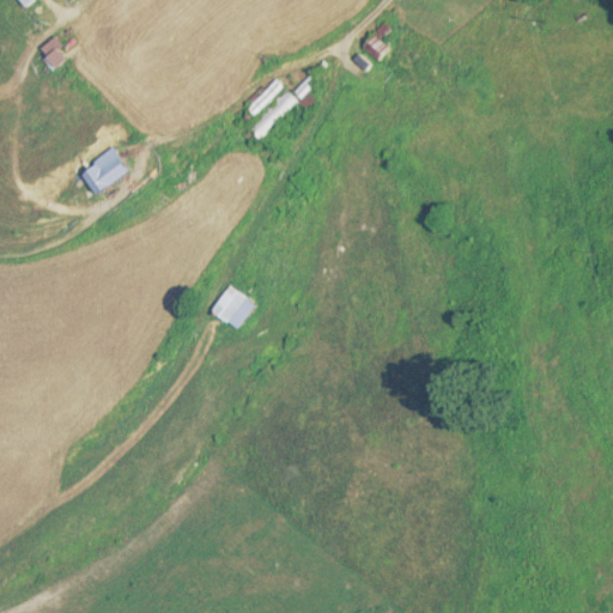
[(386,50),(374,36),(360,47),(372,61),(386,50)]
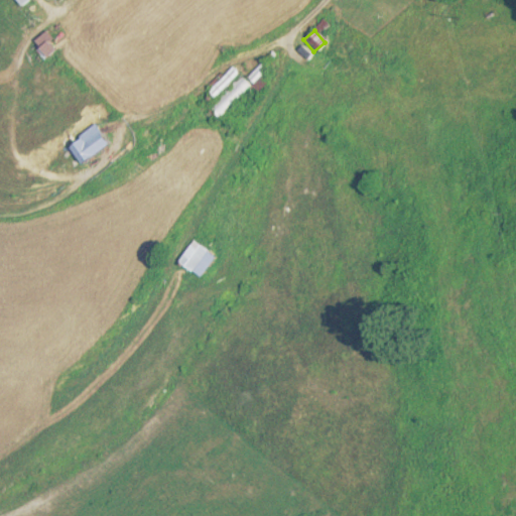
[(244,81),(240,77),(208,110),(218,119),(245,91),(251,96),(264,83),(258,77),(266,69),(261,63),(244,81)]
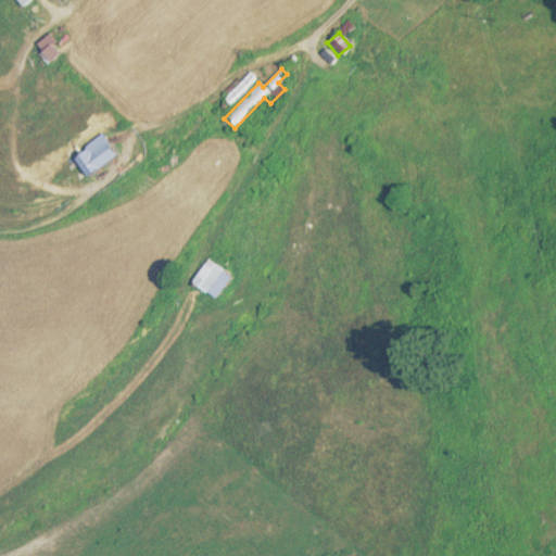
[(254,78),(244,71),(224,101),(232,108),(254,78)]
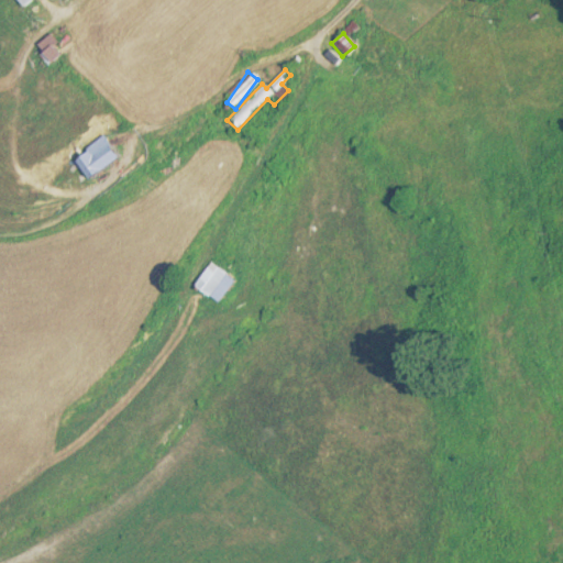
[(86,178),(118,158),(105,138),(72,157),(86,178)]
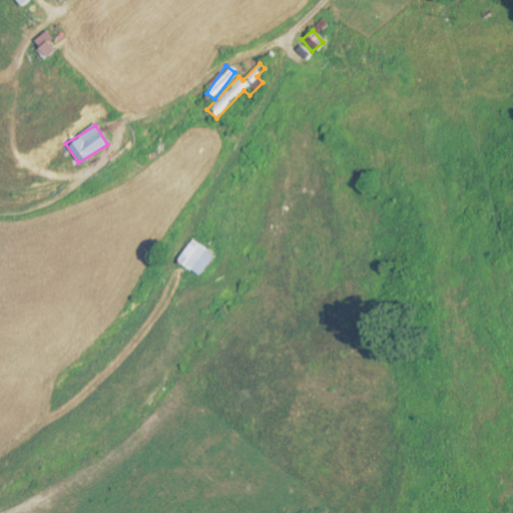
[(175,261),(197,278),(213,257),(191,239),(175,261)]
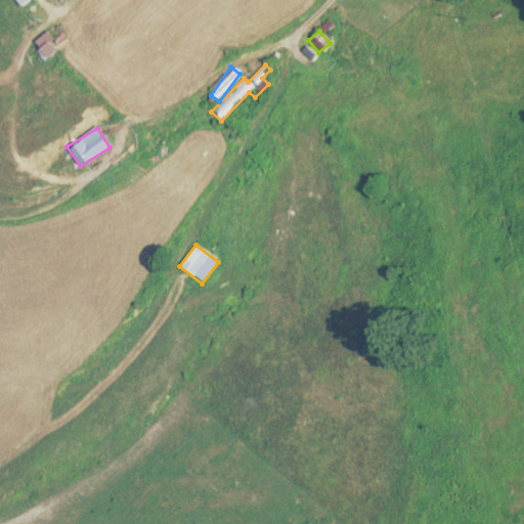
All buildings are outlined.
